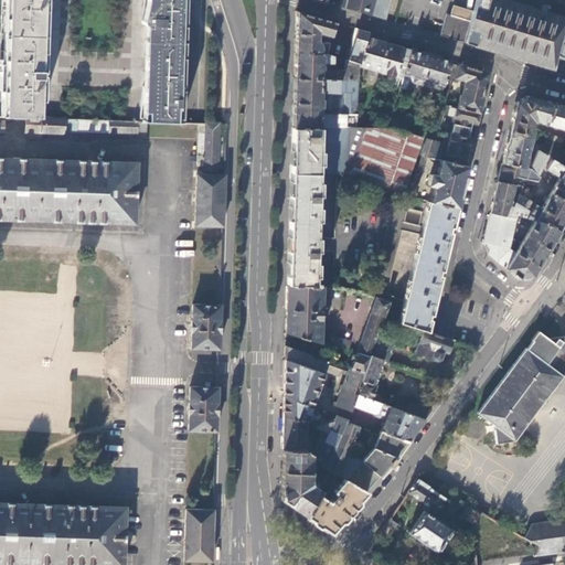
[(2,0),(4,2),(2,63),(0,63),(0,74),(2,75),(0,116),(23,117),(39,117),(40,100),(43,100),(44,74),(41,74),(41,68),(40,68),(41,59),(44,59),(45,32),(41,31),(41,23),(45,23),(46,0),(2,0)]
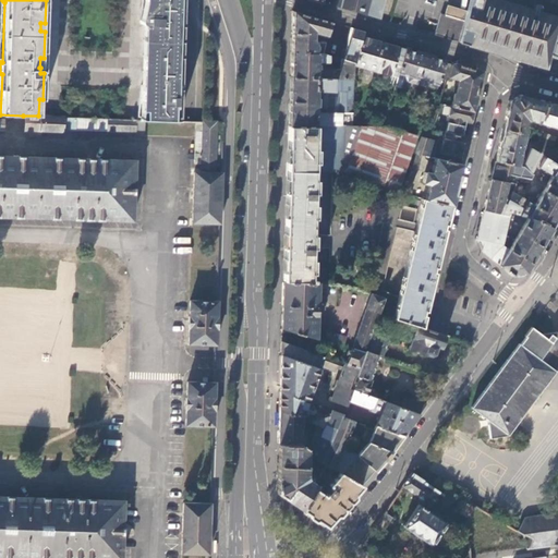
[(143,119),(179,120),(179,119),(174,119),(176,104),(179,104),(180,88),(176,88),(176,79),(180,79),(182,0),(142,0),(142,10),(144,10),(144,16),(143,16),(142,17),(141,19),(140,20),(140,22),(141,23),(142,24),(143,24),(143,25),(147,25),(145,73),(148,74),(148,87),(141,86),(137,117),(140,117),(140,119),(143,119)]
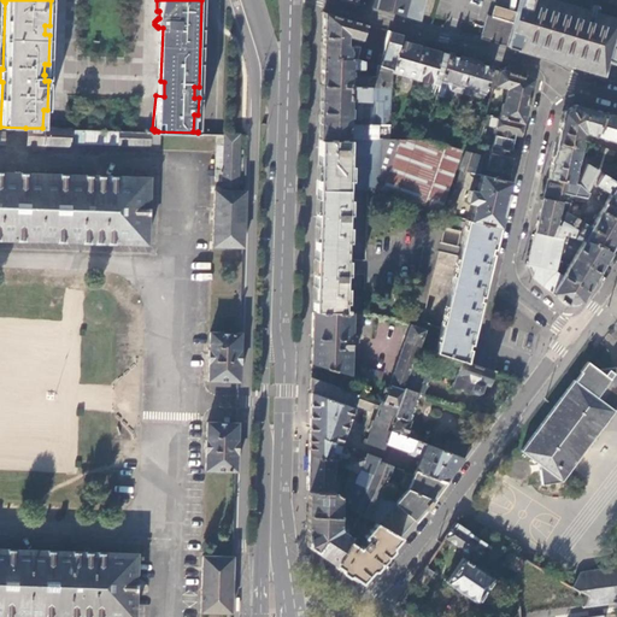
[(377,0),(376,9),(419,21),(425,0),(377,0)]
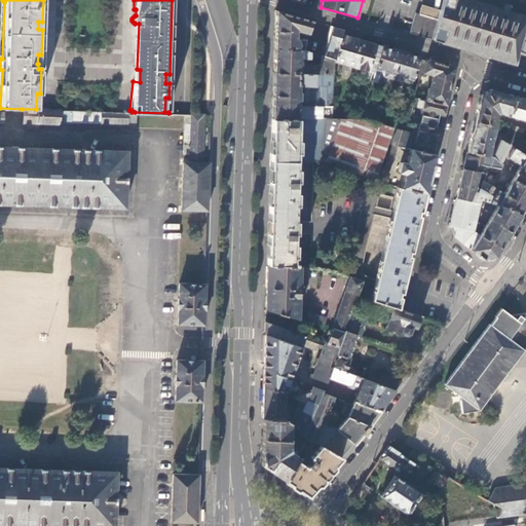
[(516,51),(525,16),(468,0),(443,0),(440,11),(438,21),(420,15),(414,14),(413,19),(419,21),(416,35),(513,63),(516,51)]
